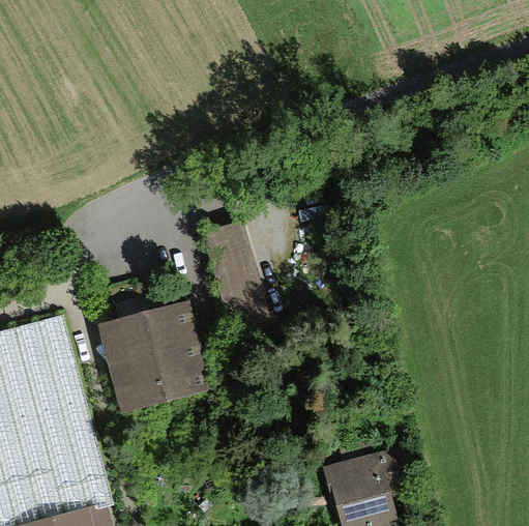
[(244,223),(202,234),(228,331),(270,320),(244,223)]
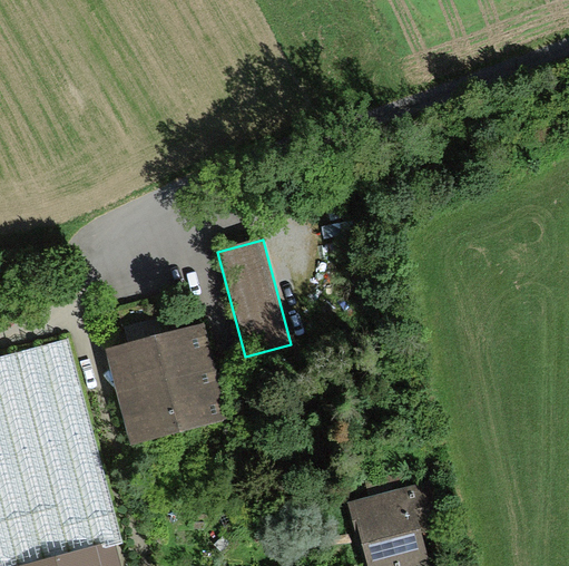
[(205,323),(105,347),(127,441),(227,418),(205,323)]
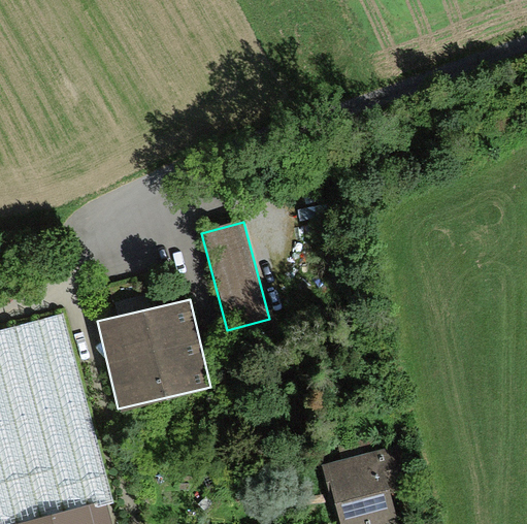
[(61,313),(0,330),(0,523),(33,523),(106,504),(113,502),(61,313)]
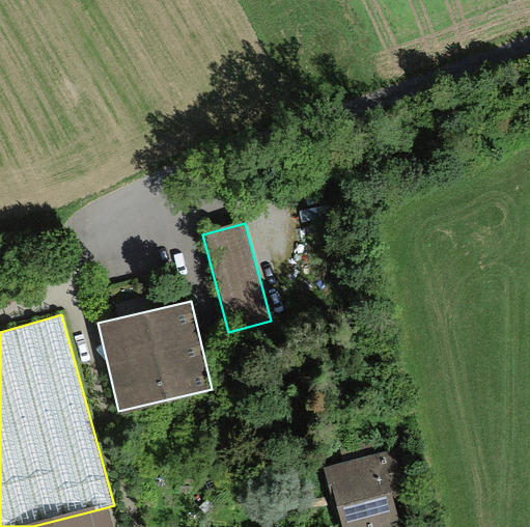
[(401,448),(325,469),(339,526),(399,526),(392,496),(412,491),(401,448)]
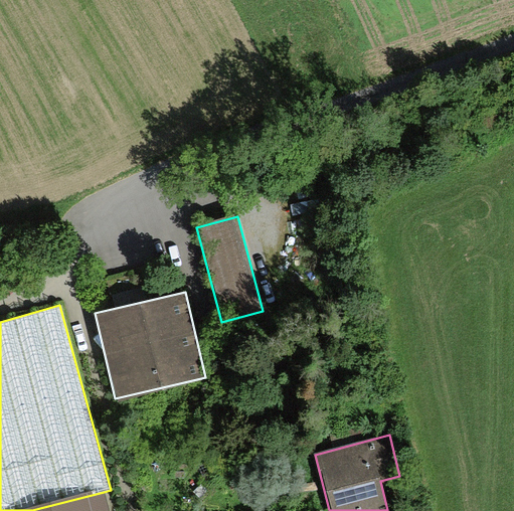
[(109,510),(104,492),(32,510),(109,510)]
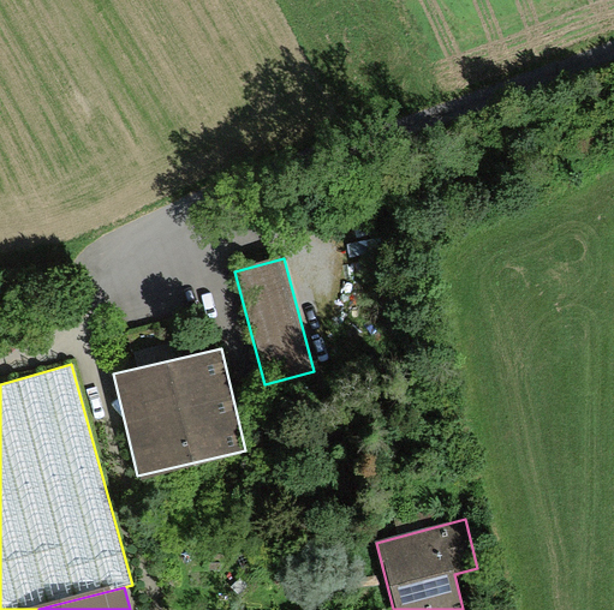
All buildings are outlined.
